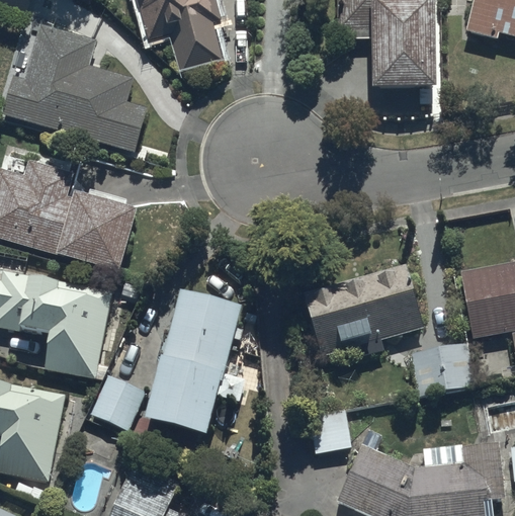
[(0,2),(25,13),(29,0),(0,0),(0,2)]
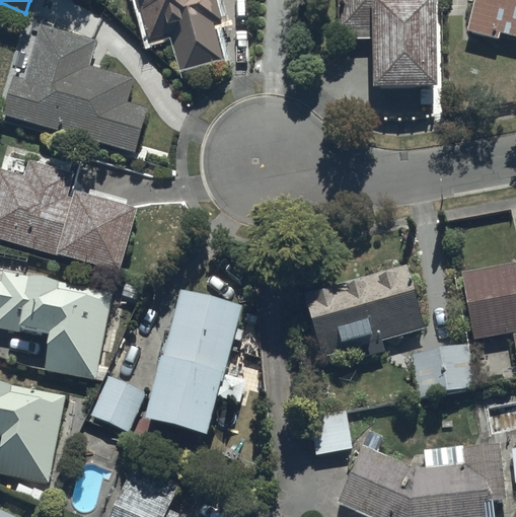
[(137,0),(146,37),(168,31),(177,70),(224,59),(214,21),(221,20),(216,0),(137,0)]
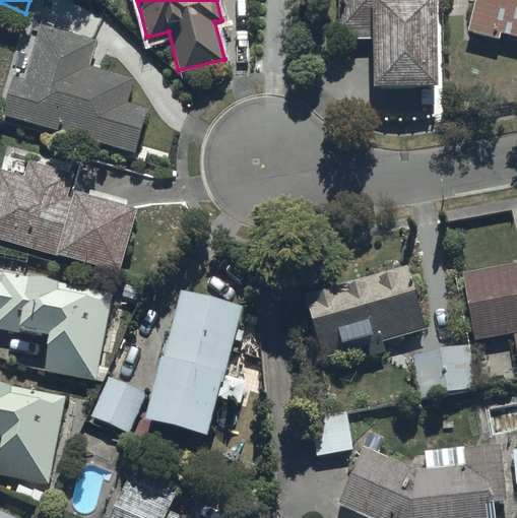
[(339,0),(340,28),(350,28),(350,38),(376,38),(376,86),(438,86),(437,0),(339,0)]
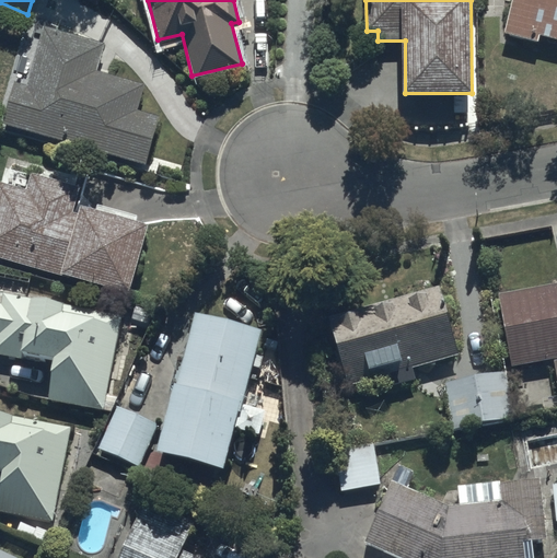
[(510,0),(502,32),(538,39),(540,35),(556,38),(556,0),(510,0)]
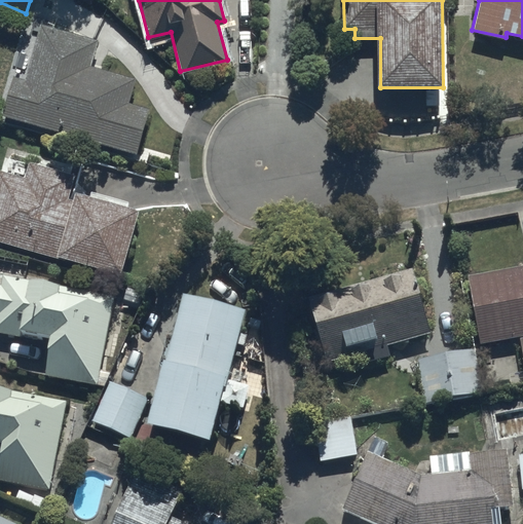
[(10,76),(0,113),(0,117),(136,155),(148,110),(128,104),(136,79),(90,66),(98,39),(41,23),(25,79),(10,76)]
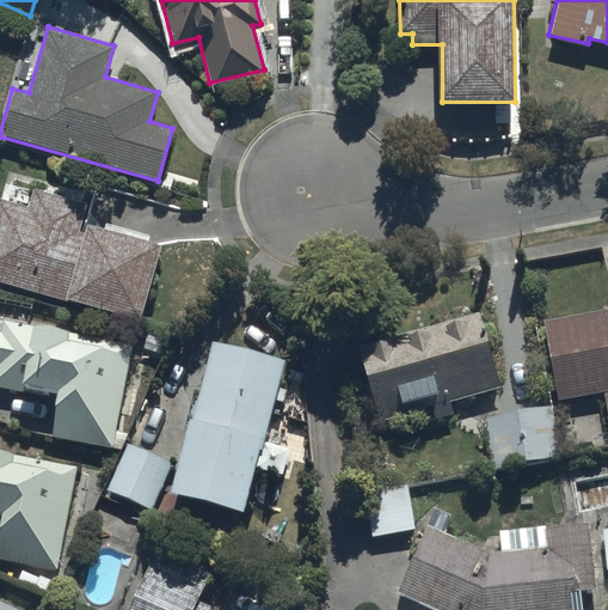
[(0,280),(142,319),(163,243),(88,223),(86,231),(79,230),(86,201),(32,187),(28,205),(0,197),(0,280)]
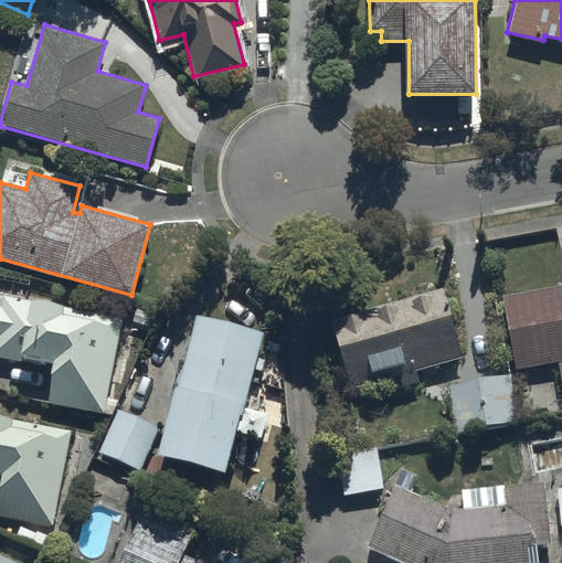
[(559,362),(561,378),(561,284),(501,295),(515,370),(559,362)]
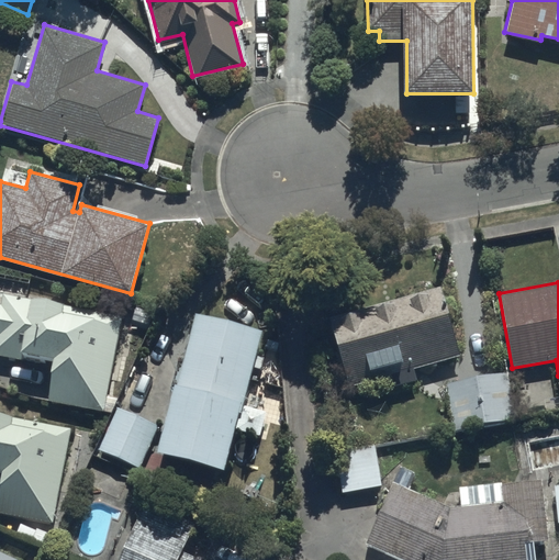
[(460,353),(442,286),(332,317),(350,383),(389,371),(393,385),(417,378),(414,366),(460,353)]
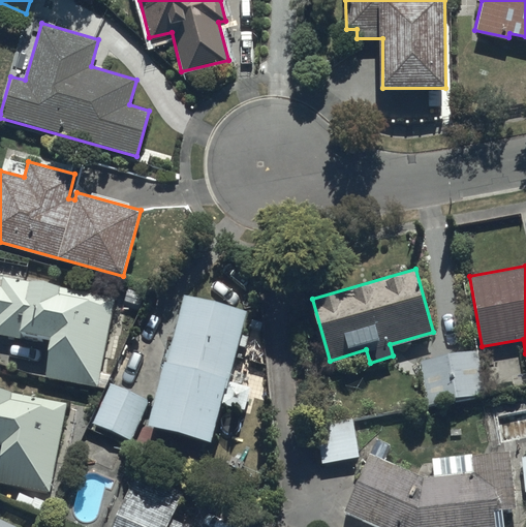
[(45,377),(96,386),(114,296),(2,274),(0,282),(0,336),(22,340),(24,330),(53,335),(45,377)]
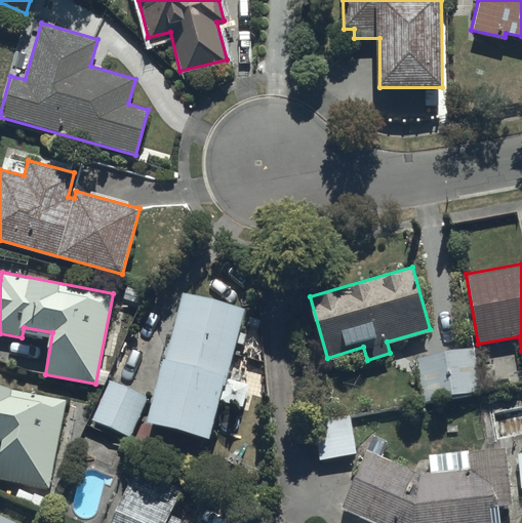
[(183,290),(171,333),(162,331),(154,366),(163,368),(149,424),(211,440),(222,399),(243,404),(247,385),(228,379),(246,306),(183,290)]
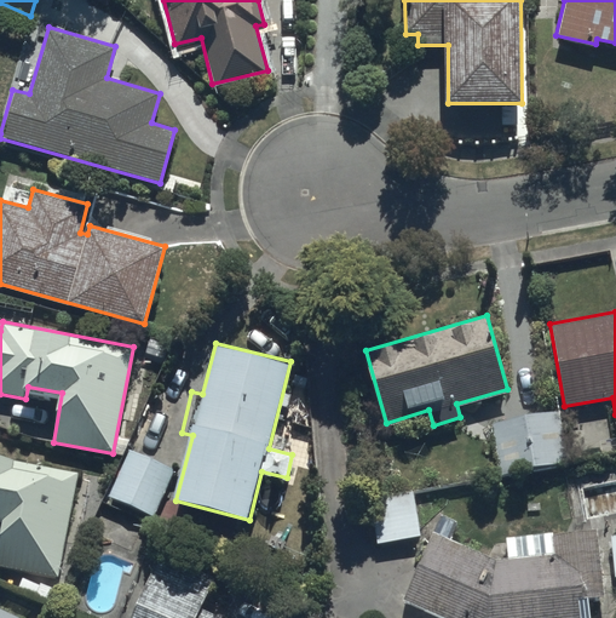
[(562,410),(490,419),(498,471),(569,463),(562,410)]
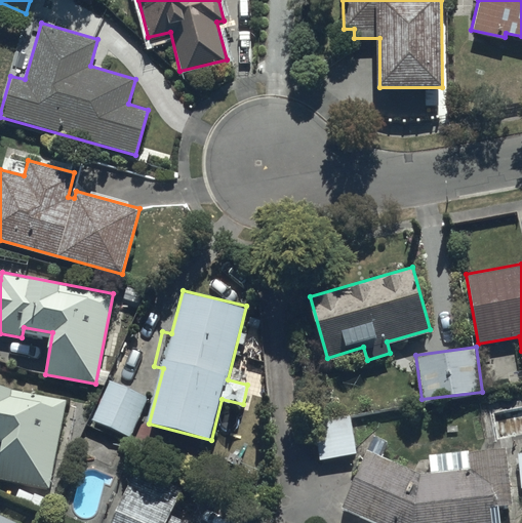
[(148,395),(108,379),(91,420),(131,436),(148,395)]
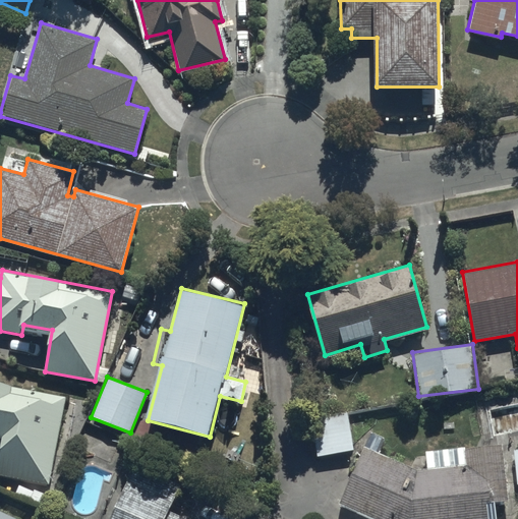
[(49,485),(66,394),(0,382),(0,434),(5,435),(0,461),(0,477),(49,485)]
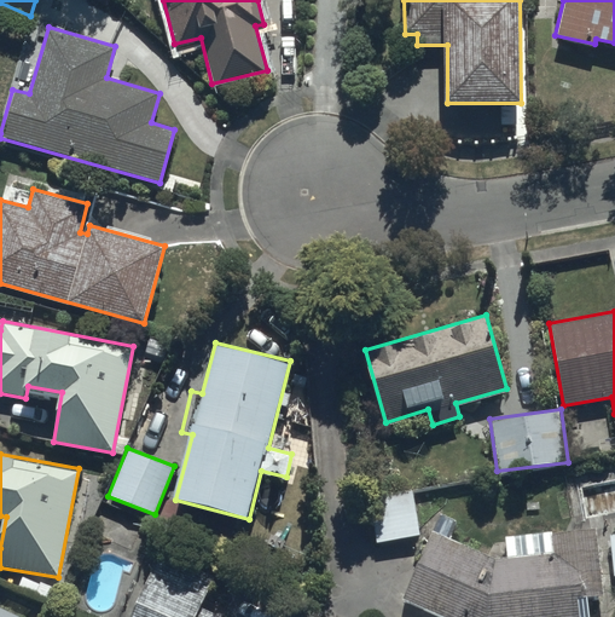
[(366,501),(375,542),(418,532),(410,491),(366,501)]
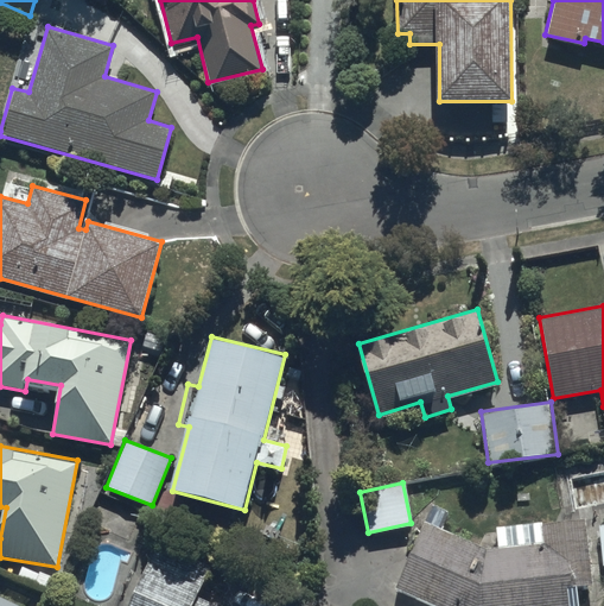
[(484,548),(423,519),(394,588),(437,605),(578,605),(576,585),(593,584),(586,517),(490,526),(493,548),(484,548)]
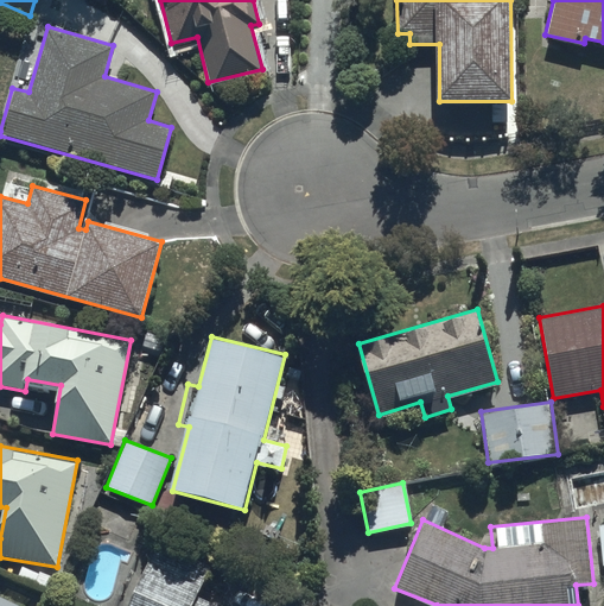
[(154,548),(127,605),(222,605),(196,593),(205,572),(154,548)]
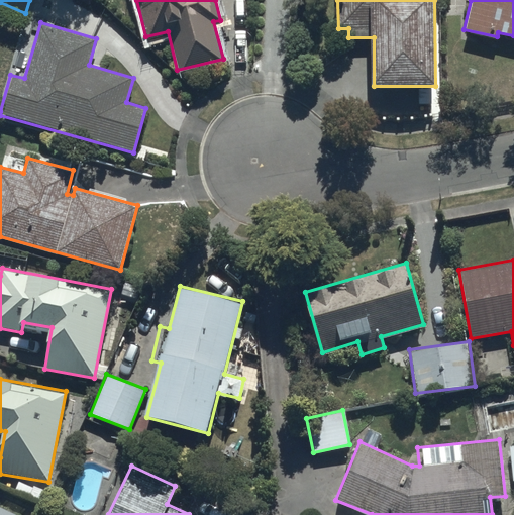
[(0,514),(16,514),(17,513),(0,505),(0,514)]
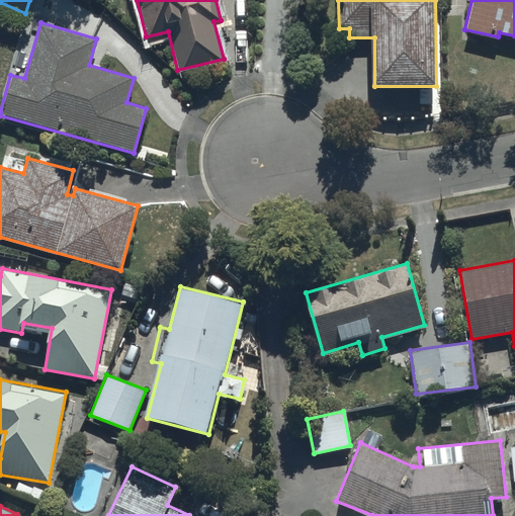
All buildings are outlined.
